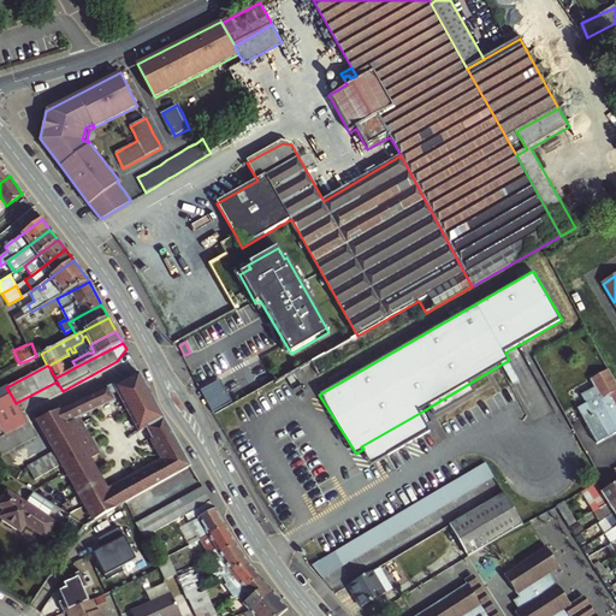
[(59,360),(48,366),(55,378),(65,373),(59,360)]
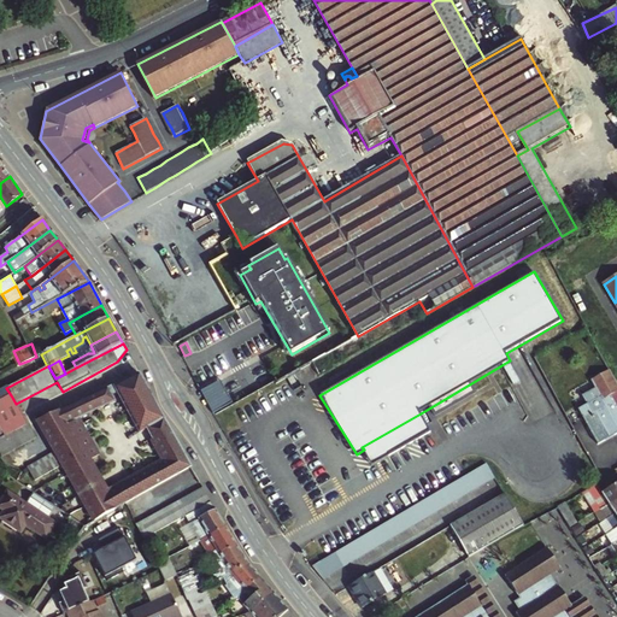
[(616,434),(616,380),(611,370),(593,381),(598,389),(586,395),(589,404),(581,409),(585,417),(599,445),(616,434)]
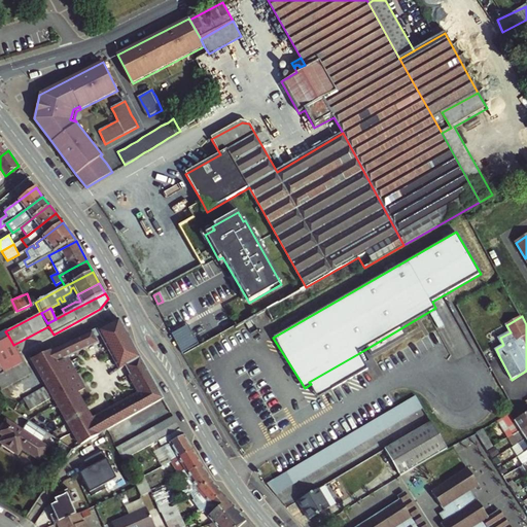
[(253,334),(260,329),(253,318),(247,322),(253,334)]
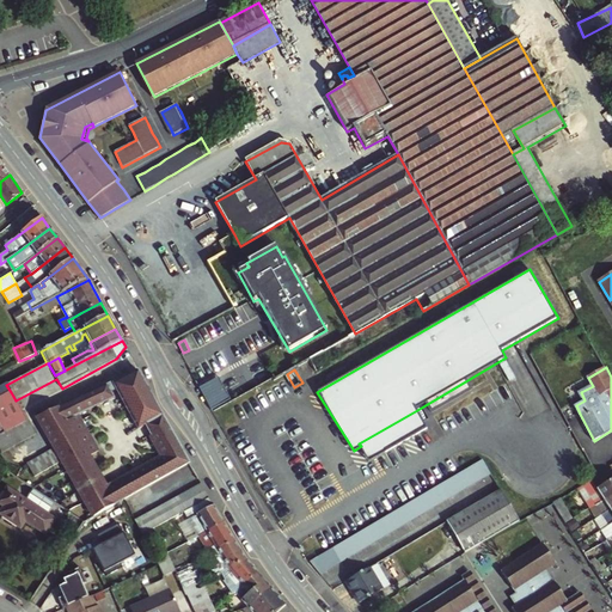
[(112,383),(40,417),(57,448),(65,461),(68,470),(89,458),(101,452),(81,417),(115,399),(111,393),(116,390),(139,430),(146,426),(163,416),(138,371),(115,384),(112,383)]
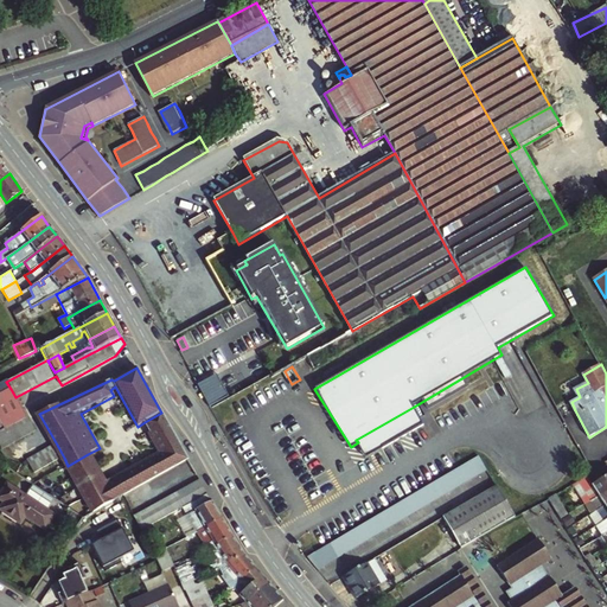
[(215,377),(199,385),(212,409),(231,398),(224,387),(221,389),(215,377)]
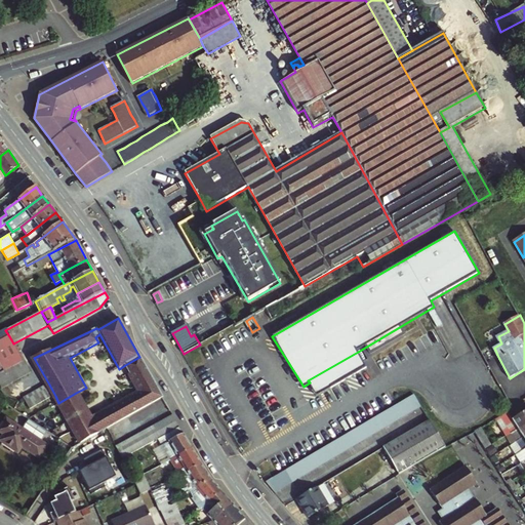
[(0,333),(0,340),(9,336),(5,330),(0,333)]
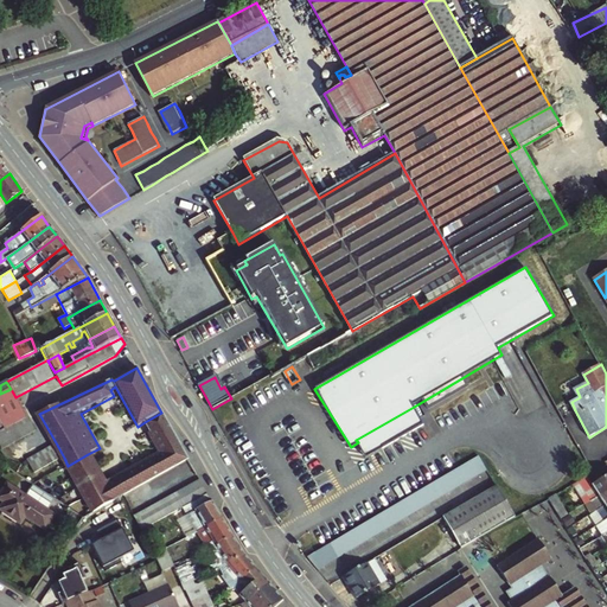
[(16,397),(11,389),(0,394),(0,433),(27,420),(16,397)]
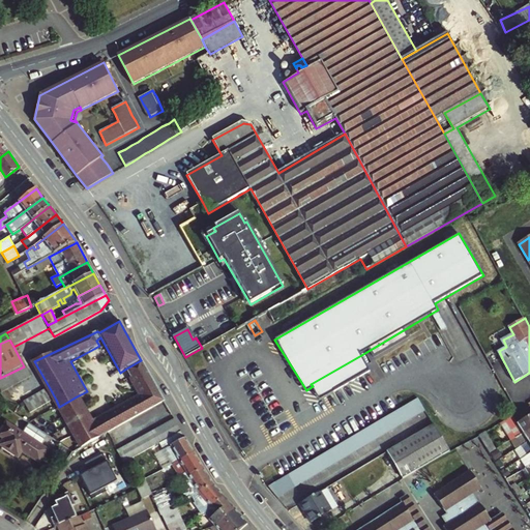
[(311,384),(313,386),(320,400),(371,371),(361,355),(311,384)]
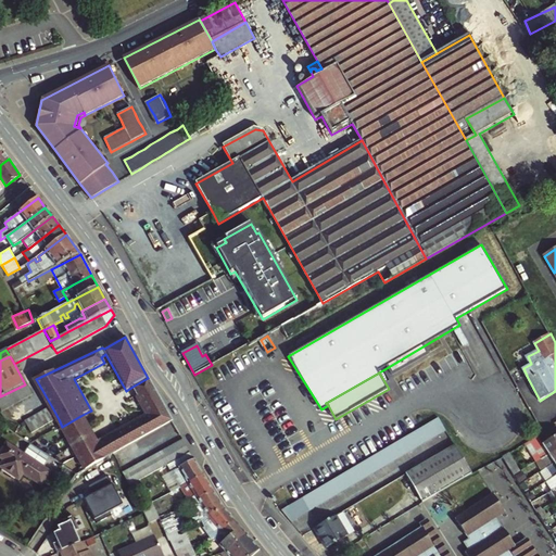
[(148,378),(133,387),(138,396),(154,388),(148,378)]
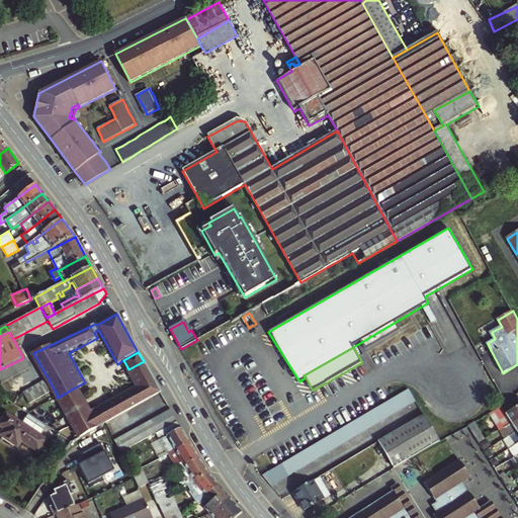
[(29,369),(23,358),(0,369),(0,383),(0,384),(29,369)]
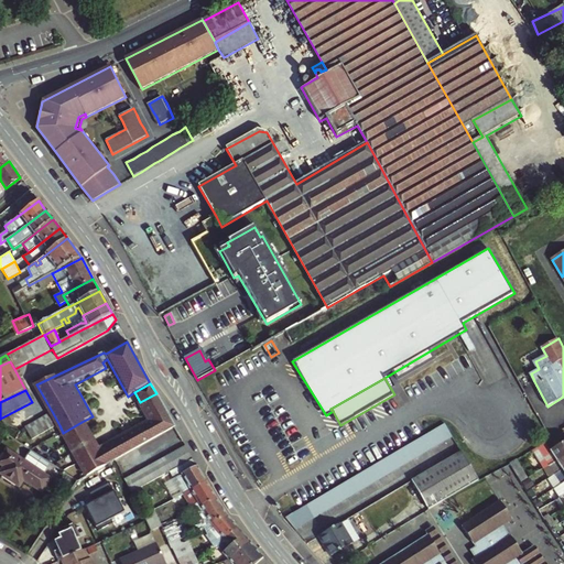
[(98,452),(87,432),(68,442),(87,476),(114,461),(174,427),(156,393),(140,402),(130,408),(141,427),(119,440),(98,452)]
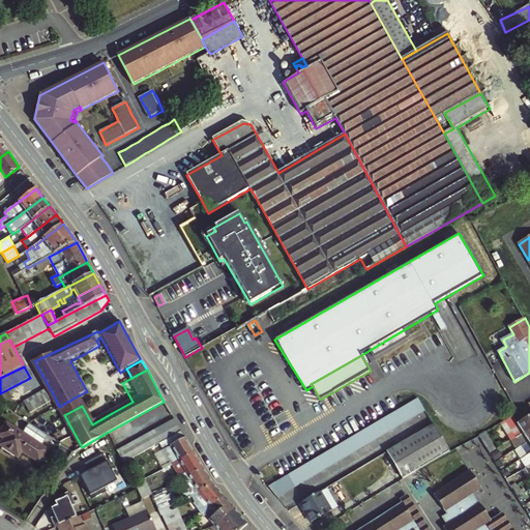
[(31,413),(56,400),(50,388),(25,403),(31,413)]
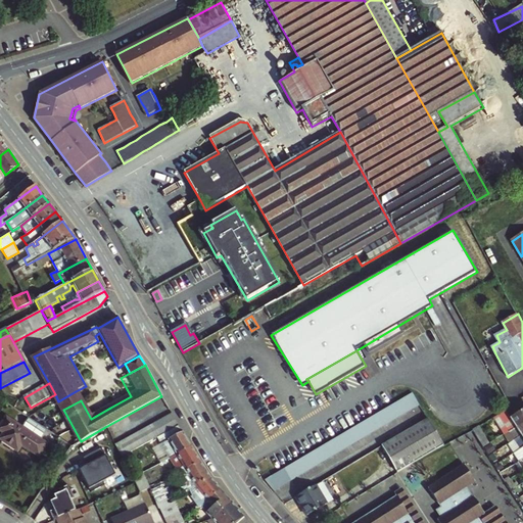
[(58,401),(63,410),(81,400),(76,391),(58,401)]
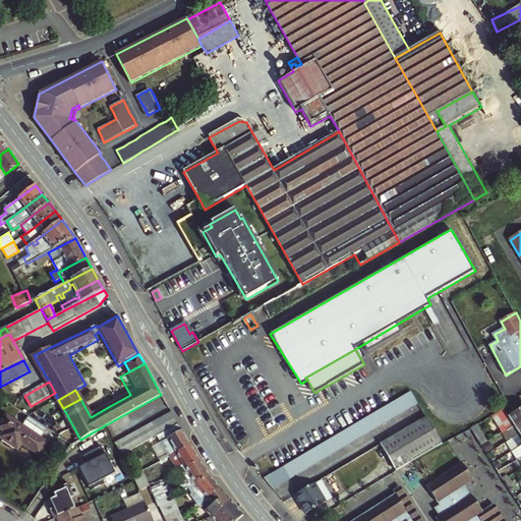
[(412,391),(265,478),(274,489),(419,403),(412,391)]
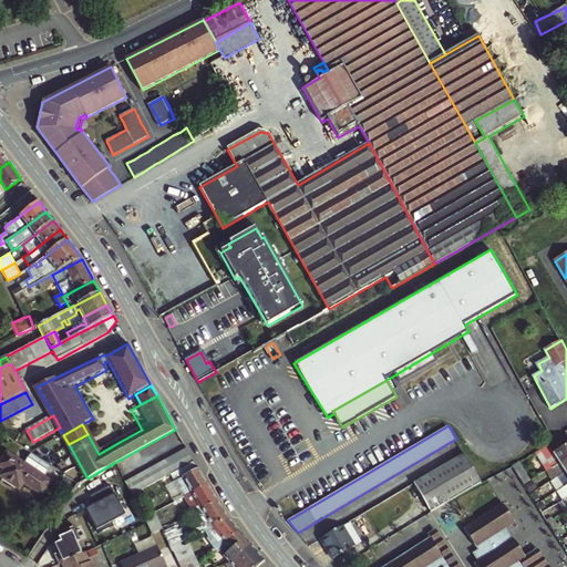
[(566,434),(556,442),(537,452),(549,471),(566,457),(566,434)]
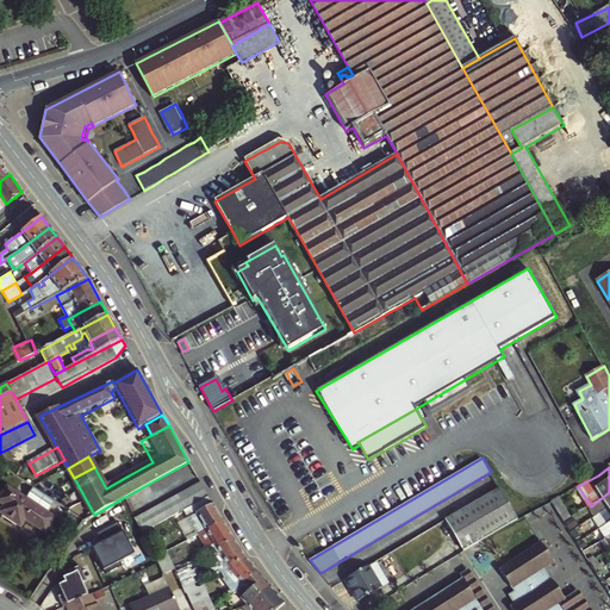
[(200,483),(135,518),(143,531),(207,496),(200,483)]
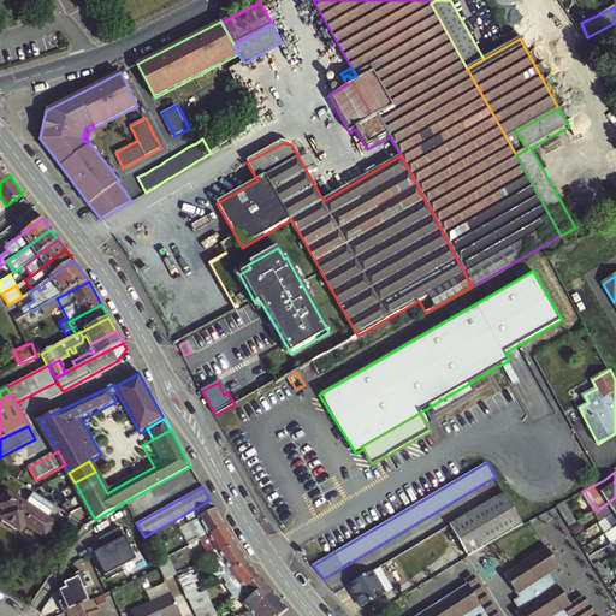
[(25,503),(7,491),(0,502),(0,509),(4,511),(0,517),(0,519),(23,533),(27,526),(47,539),(58,522),(51,519),(58,507),(33,491),(25,503)]
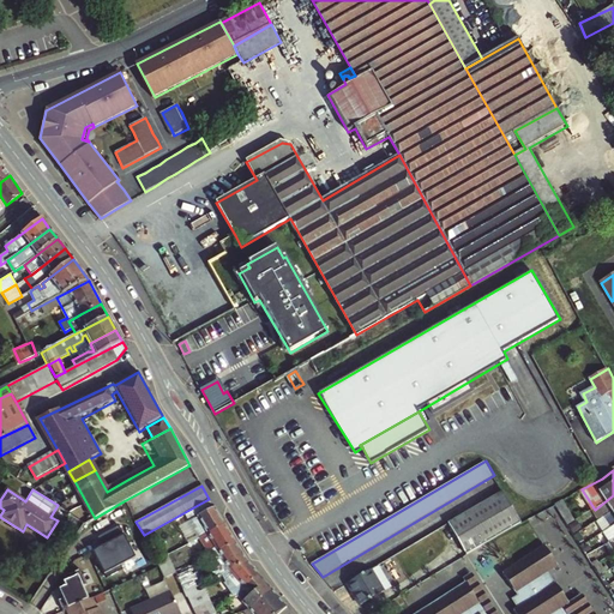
[(450,524),(468,555),(523,523),(504,492),(450,524)]
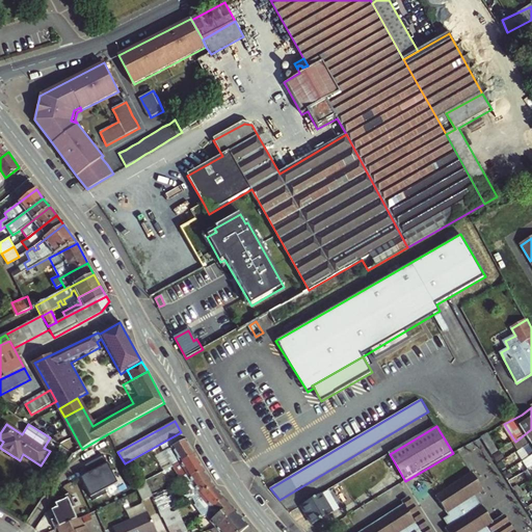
[(521,450),(525,447),(531,442),(531,429),(515,442),(521,450)]
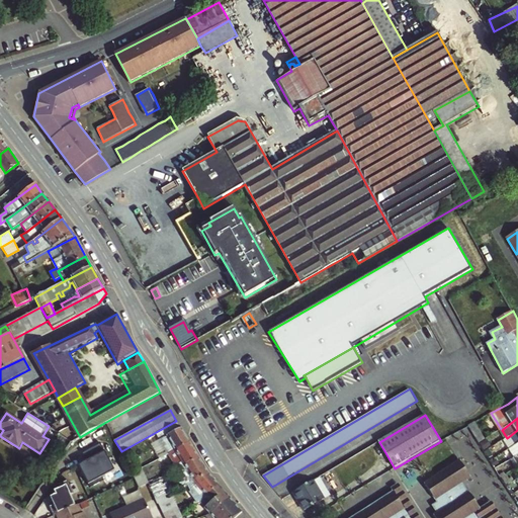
[(477,421),(469,425),(481,443),(488,438),(477,421)]
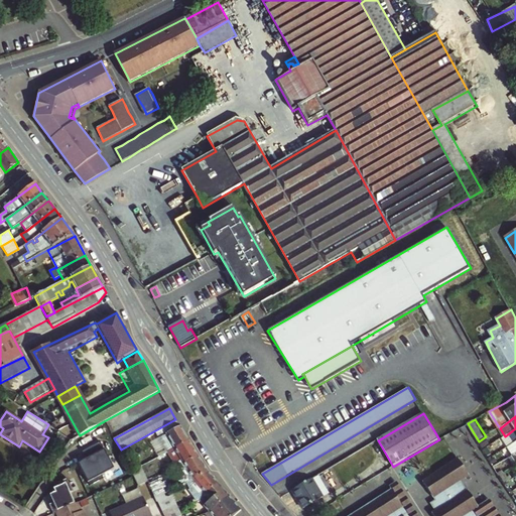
[(164,435),(179,426),(176,420),(161,430),(162,432),(164,435)]
